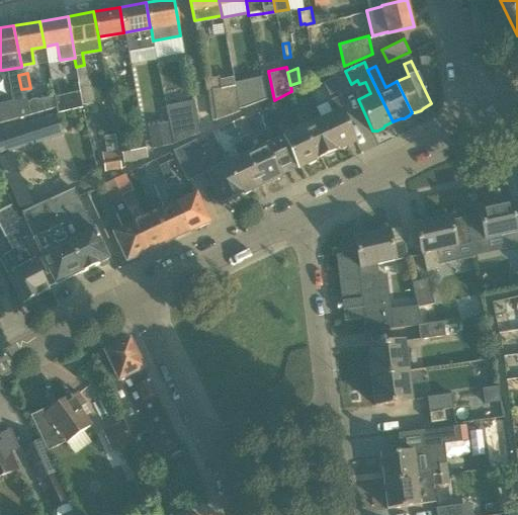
[(219,74),(203,77),(205,89),(212,88),(217,117),(240,109),(239,107),(235,84),(221,86),(219,74)]
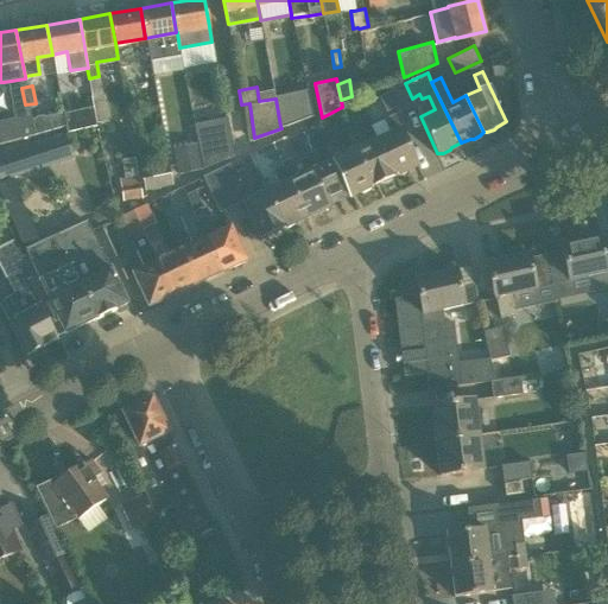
[(276,99),(280,126),(312,114),(308,88),(274,95),(276,99)]
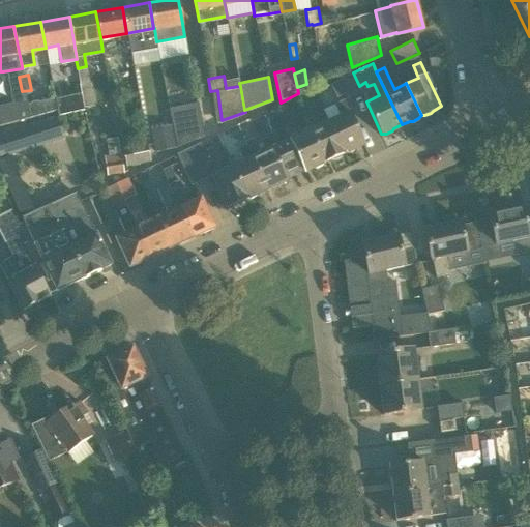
[(55,96),(58,109),(59,113),(84,107),(84,106),(81,90),(81,91),(55,96)]
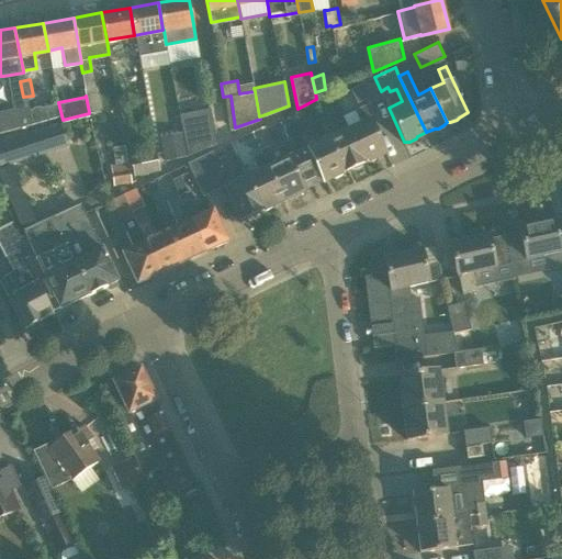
[(32,108),(30,108),(33,123),(62,115),(58,102),(42,105),(40,104),(34,105),(32,108)]
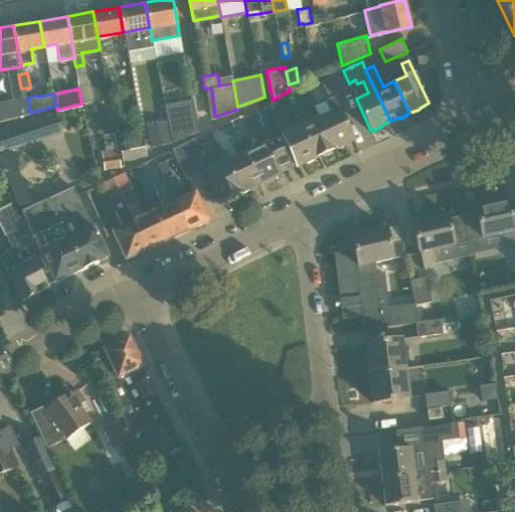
[(26,95),(22,96),(0,101),(0,120),(30,113),(27,99),(26,95)]
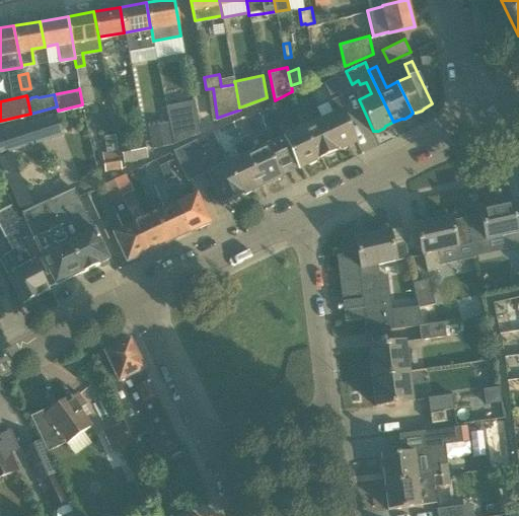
[(332,112),(320,117),(336,149),(338,148),(340,148),(346,146),(347,144),(356,139),(336,96),(327,100),(332,112)]
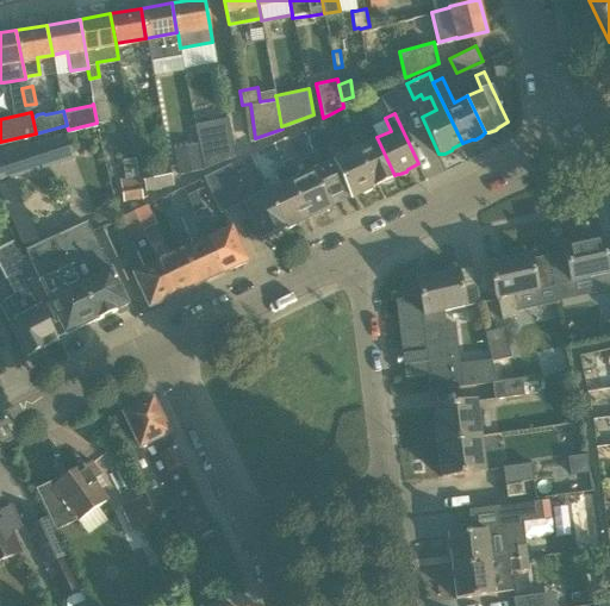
[(231,136),(228,117),(194,123),(204,167),(231,156),(228,138),(231,136)]
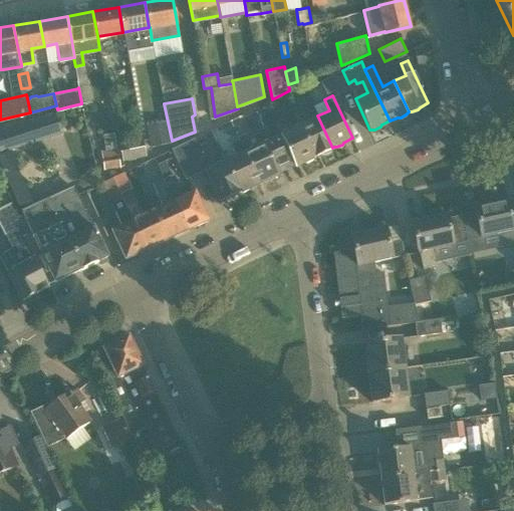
[(332,148),(317,115),(307,120),(301,109),(294,113),(299,123),(314,156),(322,152),(325,153),(330,150),(332,148)]
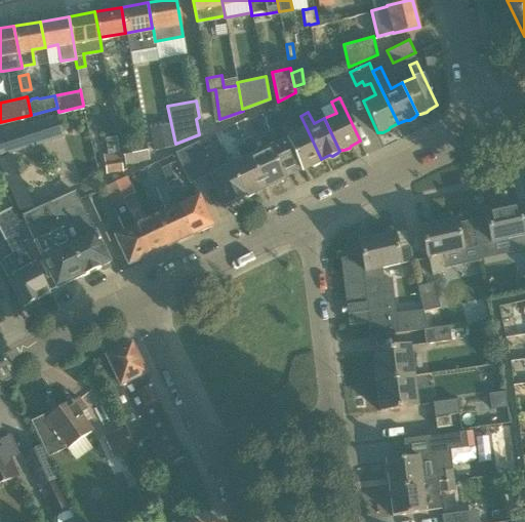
[(56,114),(0,131),(0,154),(9,152),(64,134),(56,114)]
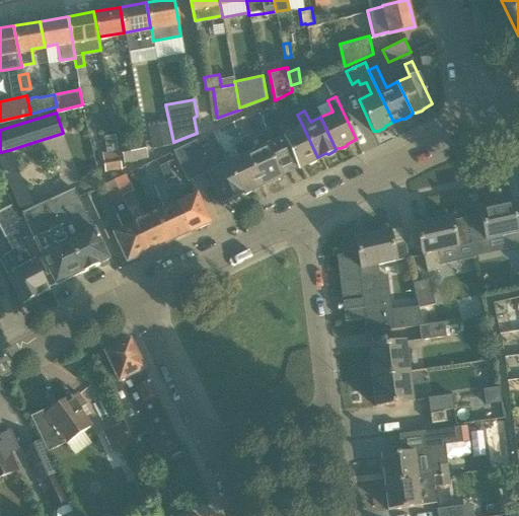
[(302,125),(274,138),(286,163),(294,159),(298,166),(307,162),(309,162),(315,160),(316,157),(317,157),(302,125)]
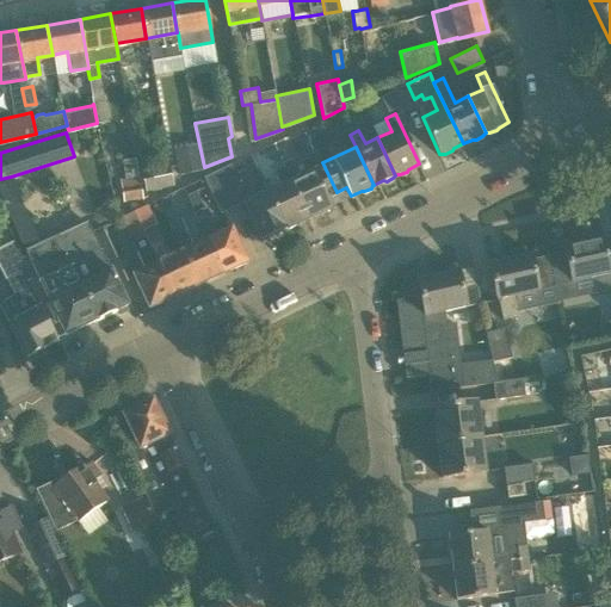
[(337,192),(322,162),(316,149),(292,161),(290,156),(282,161),(284,165),(282,166),(307,216),(308,216),(307,214),(314,211),(315,212),(316,212),(320,212),(326,209),(328,206),(331,205),(326,197),(337,192)]
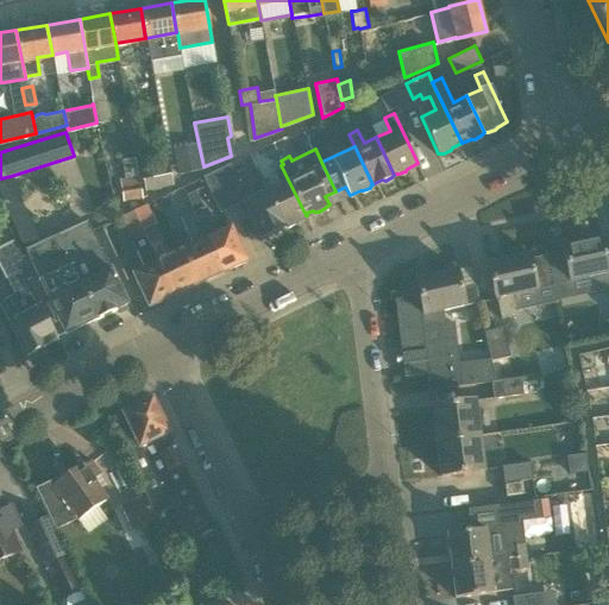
[(202,166),(201,165),(199,152),(181,156),(183,171),(202,166)]
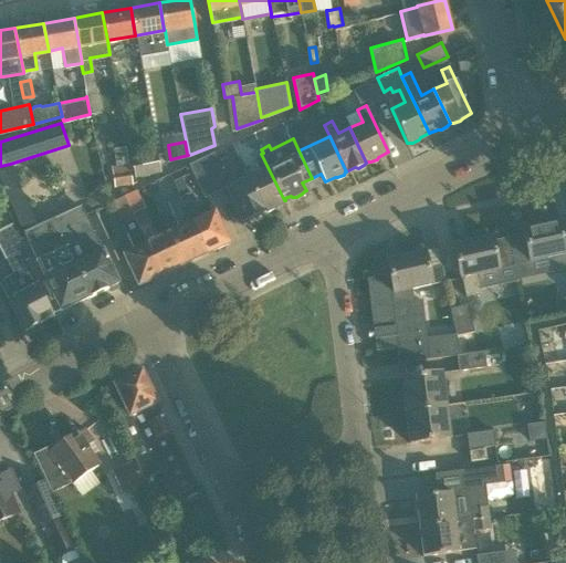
[(160,171),(159,165),(155,145),(148,146),(149,153),(130,157),(135,177),(160,171)]
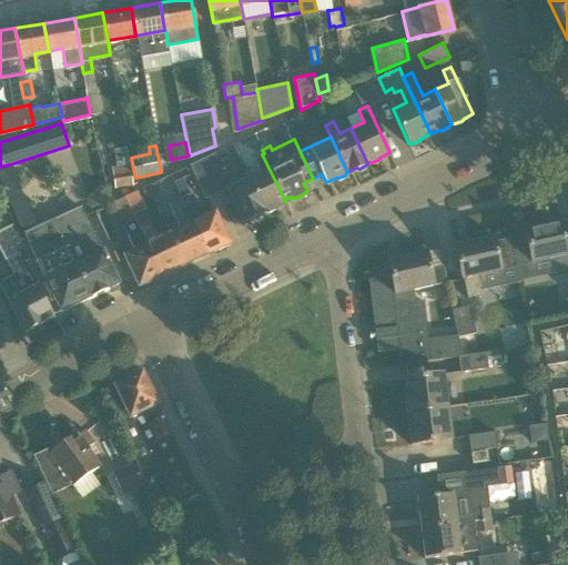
[(224,172),(214,152),(214,151),(201,157),(216,190),(226,185),(243,221),(252,217),(255,217),(262,214),(263,212),(264,211),(247,175),(234,182),(229,170),(224,172)]
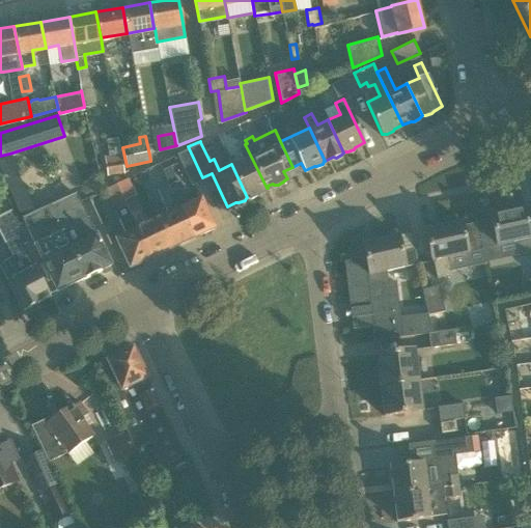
[(243,159),(231,164),(247,197),(248,197),(251,197),(256,194),(258,192),(259,192),(259,190),(266,187),(266,189),(267,188),(245,144),(238,147),(243,159)]
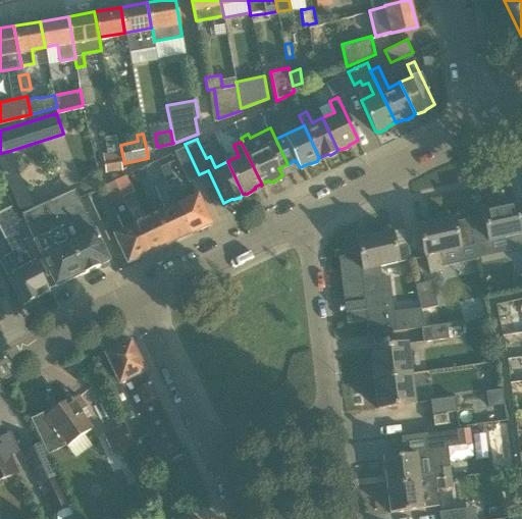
[(188,179),(199,174),(185,144),(173,149),(188,179)]
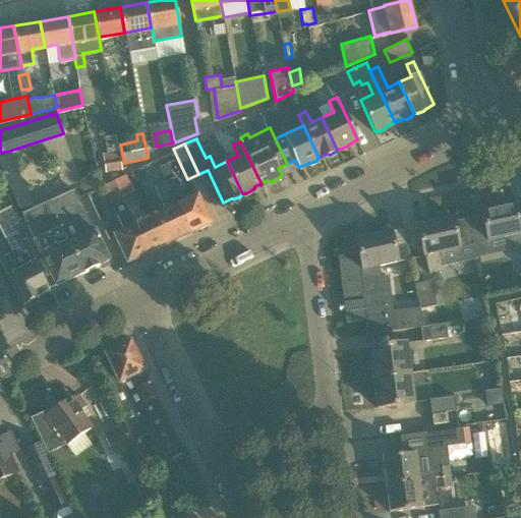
[(105,171),(121,168),(118,149),(102,151),(105,171)]
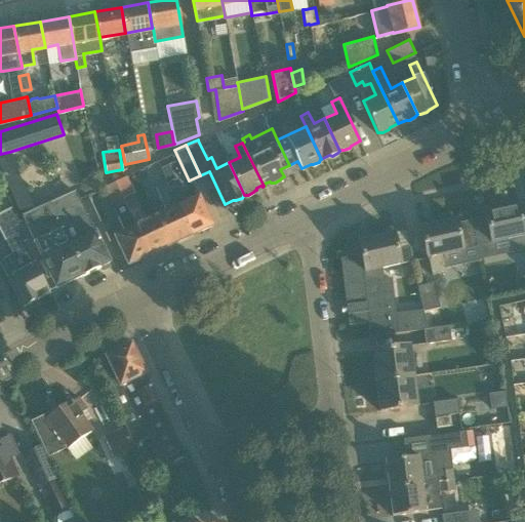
[(126,174),(125,174),(115,179),(122,196),(134,191),(126,174)]
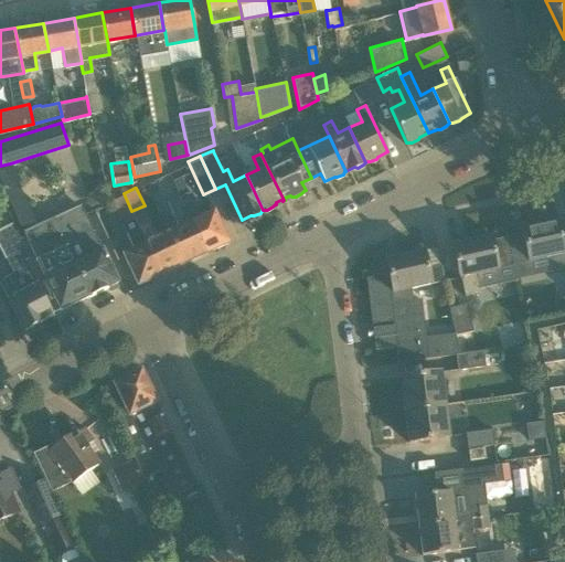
[(205,252),(230,241),(213,209),(202,213),(191,189),(179,194),(205,252)]
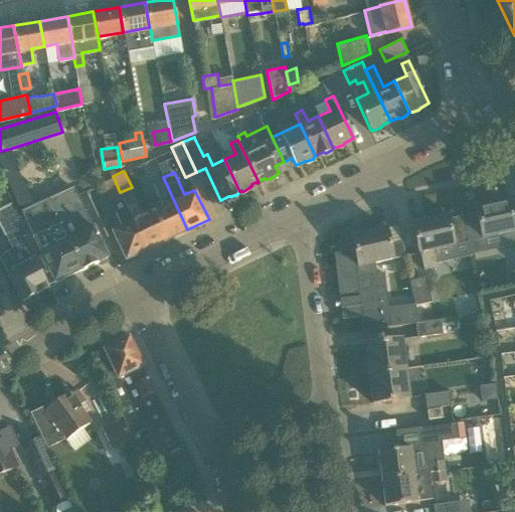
[(113,176),(101,182),(108,198),(112,196),(120,192),(113,176)]
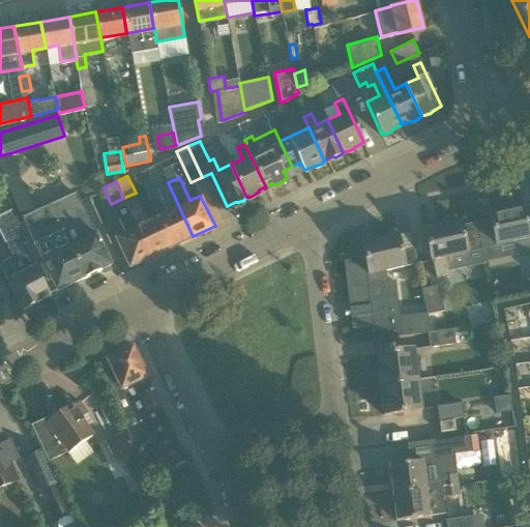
[(193,236),(168,182),(157,186),(169,210),(157,215),(172,245),(193,236)]
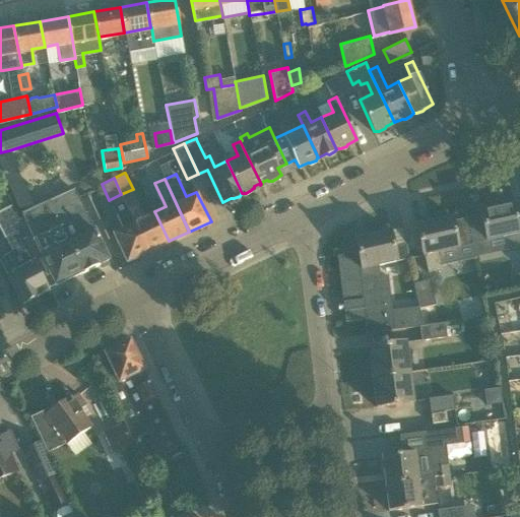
[(75,186),(47,199),(60,222),(66,234),(64,235),(82,270),(109,257),(75,186)]
